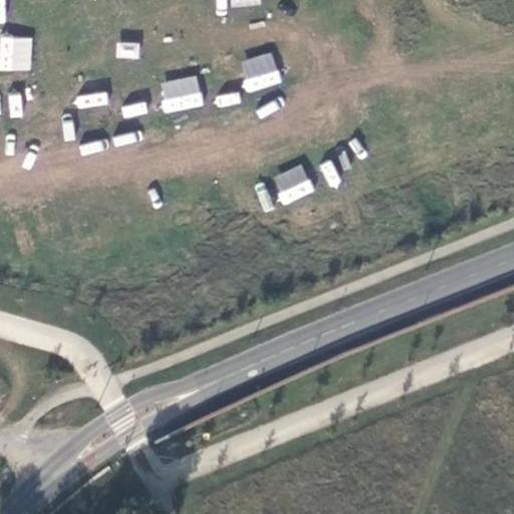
[(0,69),(30,70),(31,37),(0,35),(0,69)]
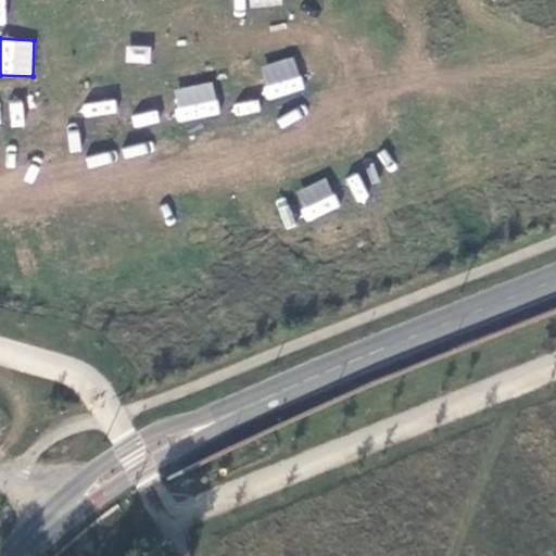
[(150,62),(150,47),(126,46),(125,61),(150,62)]
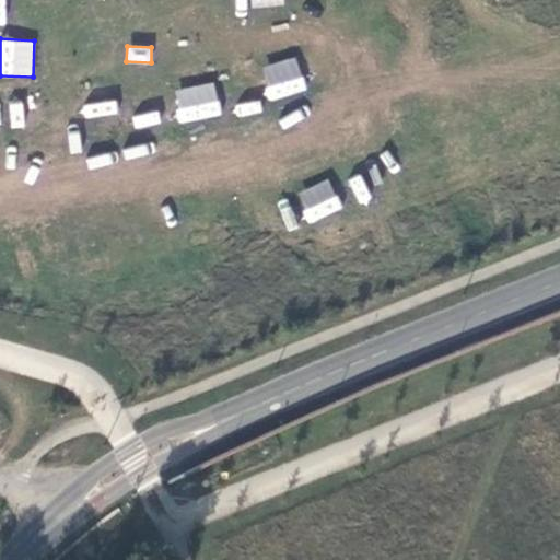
[(296,57),(261,67),(271,100),(305,90),(296,57)]
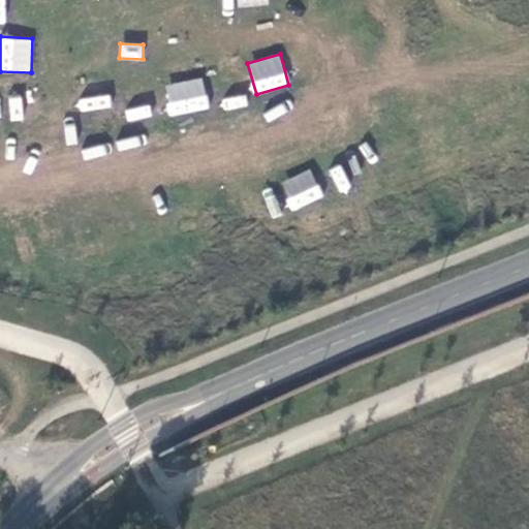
[(205,80),(165,82),(167,114),(207,111),(205,80)]
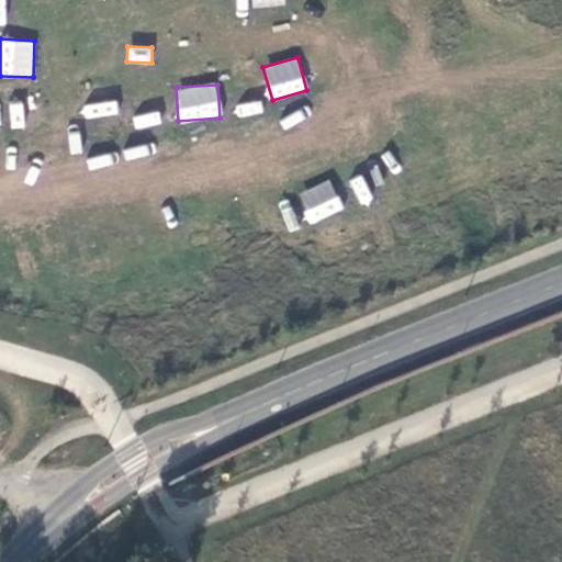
[(303,191),(311,214),(338,205),(330,181),(303,191)]
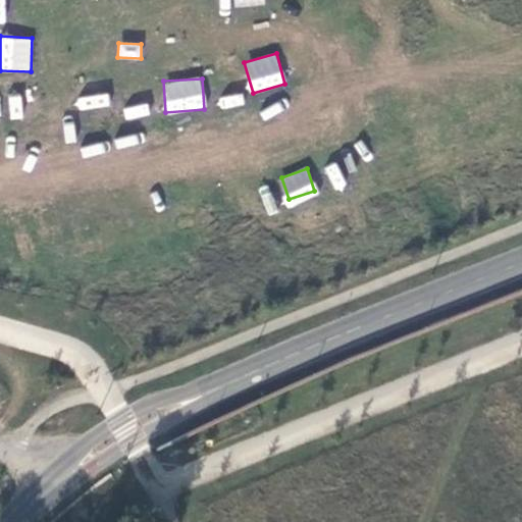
All buildings are outlined.
